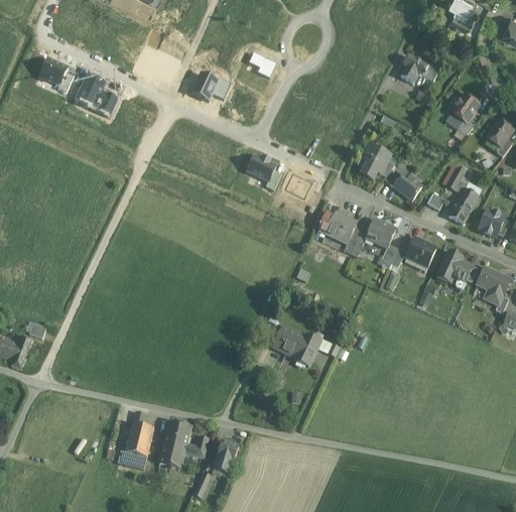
[(453,0),(450,4),(455,6),(455,5),(468,11),(471,5),(462,0),(453,0)]
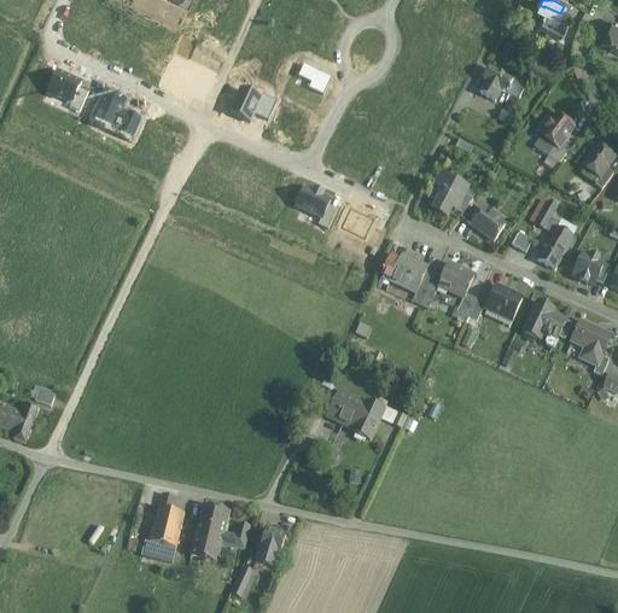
[(560,13),(544,6),(544,7),(536,23),(543,27),(543,28),(546,29),(546,28),(557,34),(566,17),(560,13)]
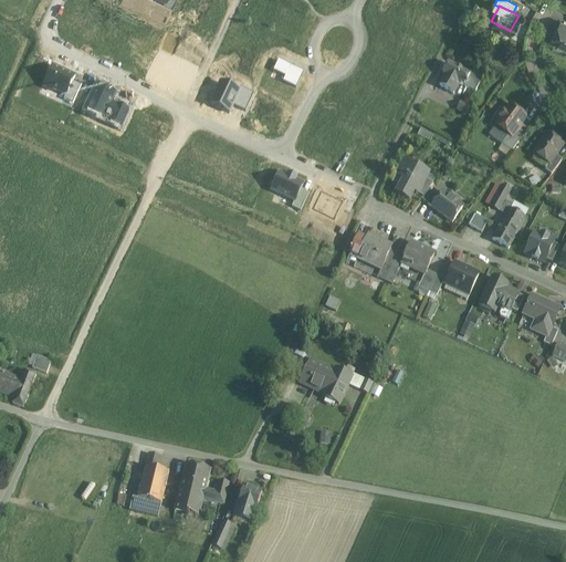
[(565,21),(559,18),(551,35),(565,43),(565,21)]
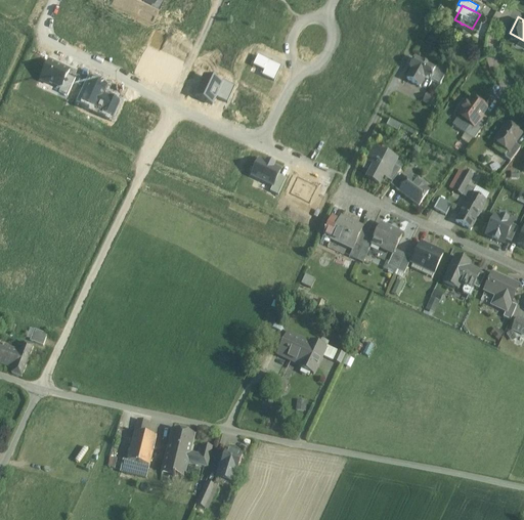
[(434,67),(415,55),(409,65),(411,67),(406,76),(419,83),(425,74),(429,77),(434,67)]
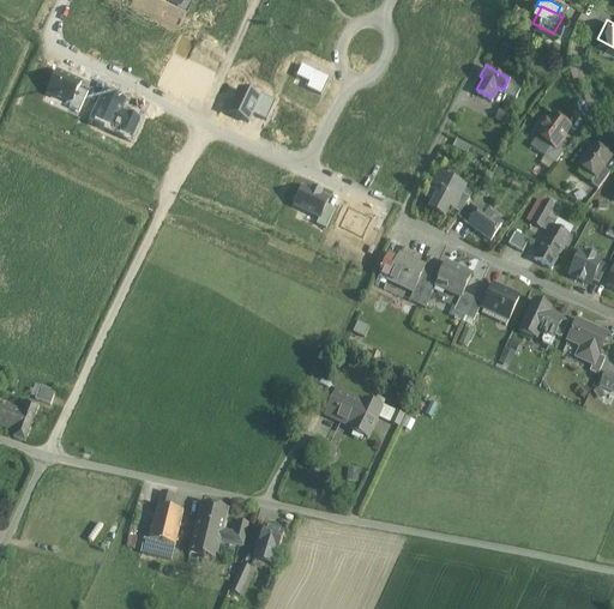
[(80,80),(58,71),(48,90),(56,94),(56,92),(72,98),(78,85),(80,80)]
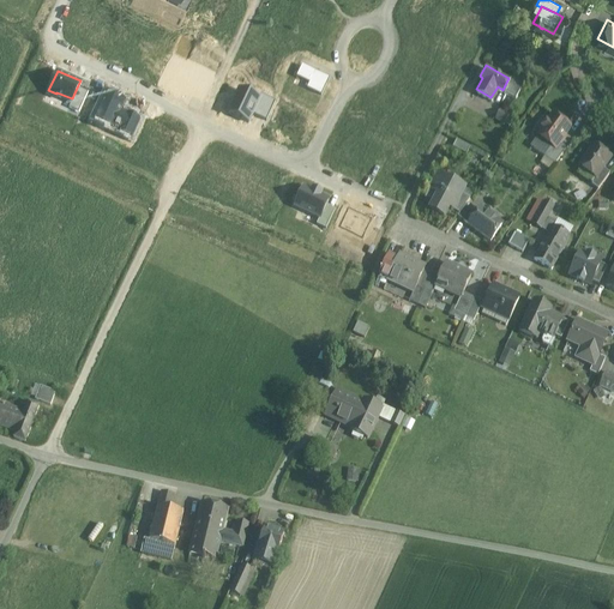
[(240,80),(228,108),(248,118),(253,108),(265,114),(274,96),(240,80)]
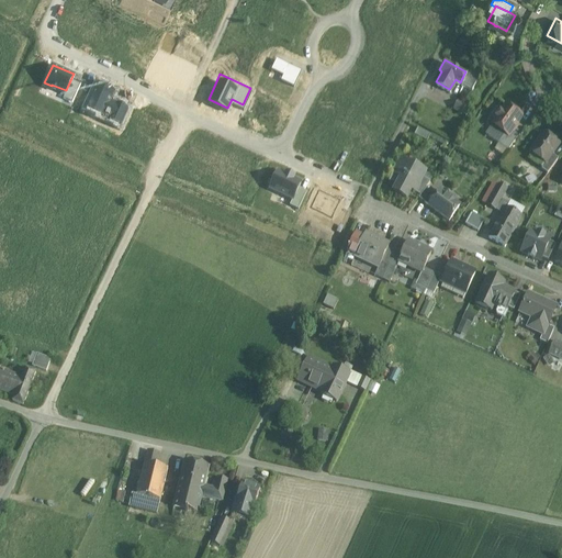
[(80,82),(71,78),(66,90),(64,96),(72,100),(80,82)]
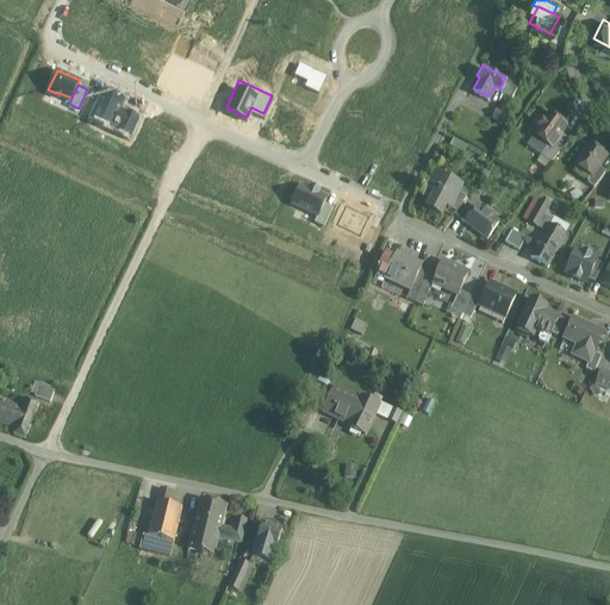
[(505,111),(496,106),(492,112),(500,118),(505,111)]
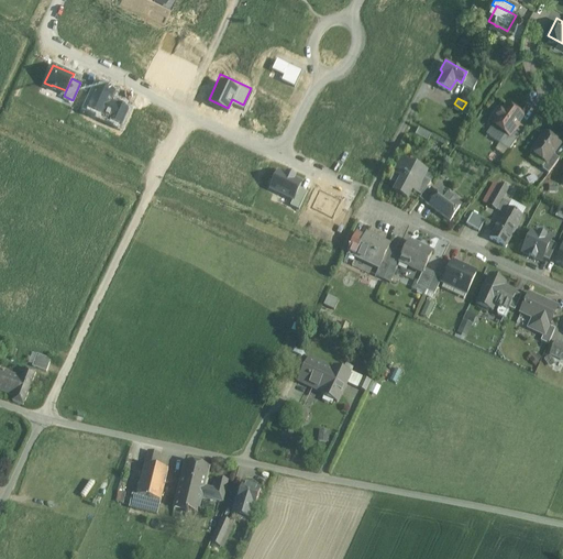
[(522,113),(507,102),(501,110),(499,109),(496,114),(497,116),(493,121),(506,131),(509,133),(512,129),(515,125),(514,124),(522,113)]
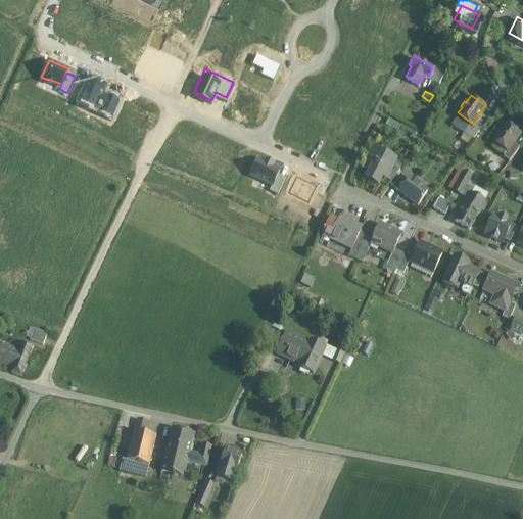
[(473,124),(470,122),(463,131),(472,137),(482,124),(476,120),(473,124)]
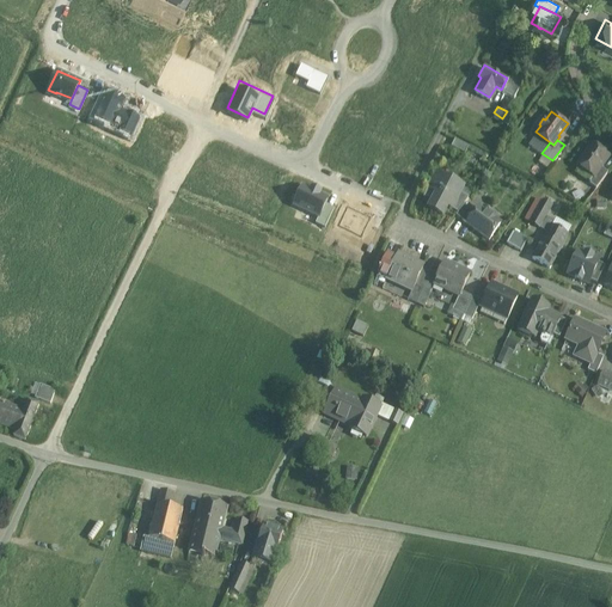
[(593,141),(576,161),(593,173),(600,164),(609,153),(593,141)]
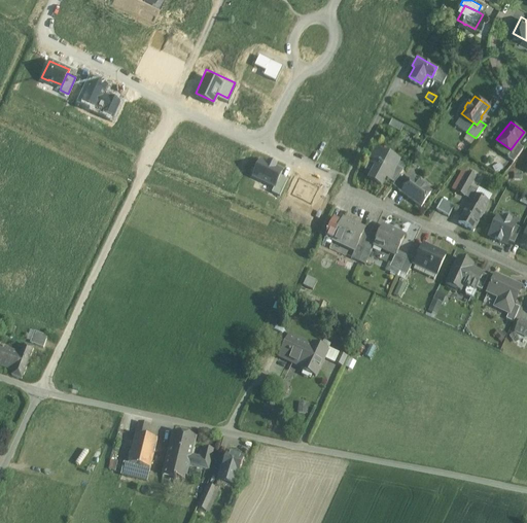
[(476,138),(467,132),(463,137),(471,143),(476,138)]
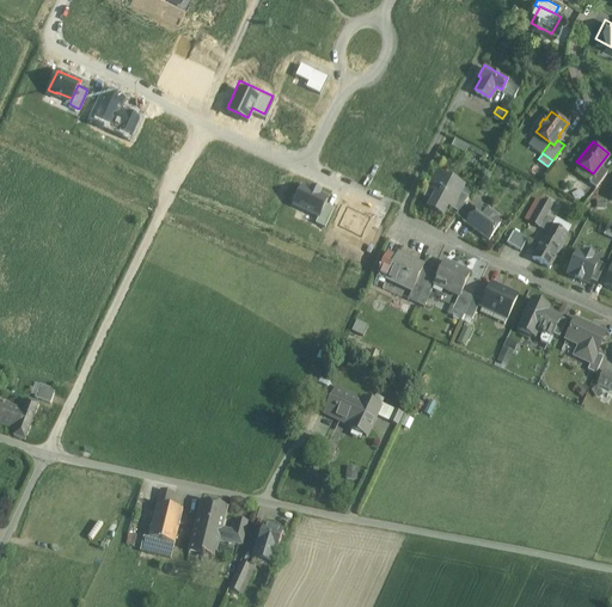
[(600,164),(593,173),(588,179),(595,185),(607,169),(600,164)]
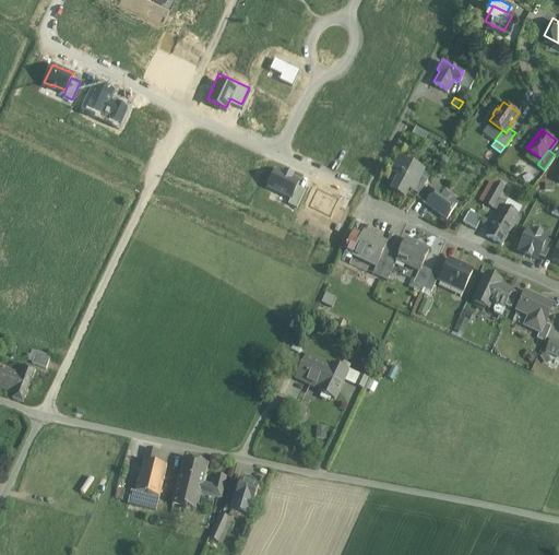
[(423,167),(397,154),(391,167),(400,172),(391,187),(404,193),(407,185),(412,187),(419,173),(423,167)]
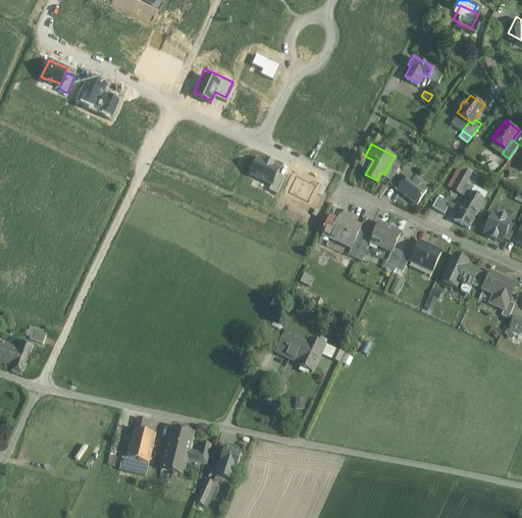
[(251,173),(271,184),(277,171),(279,166),(258,156),(251,173)]
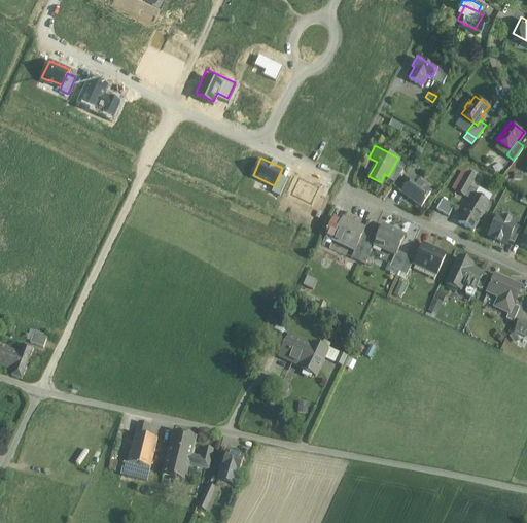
[(403,167),(395,163),(388,176),(394,179),(399,172),(403,167)]
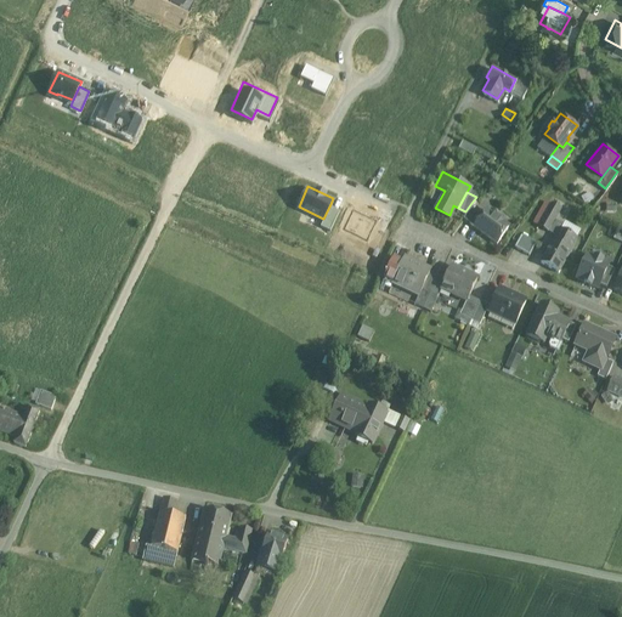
[(552,199),(538,222),(548,227),(554,216),(561,204),(552,199)]
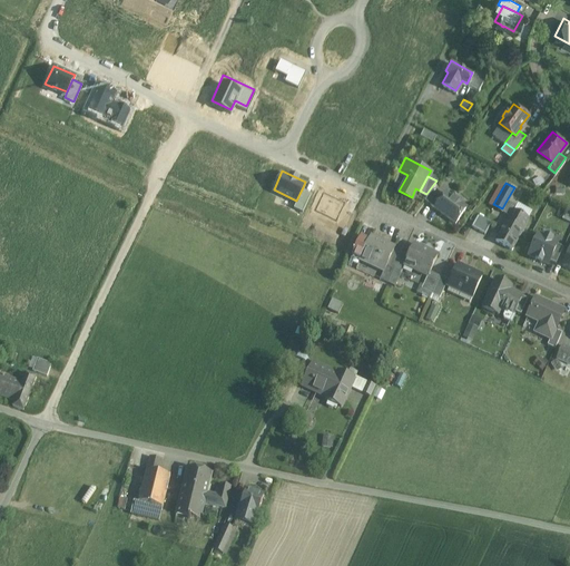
[(442,194),(432,186),(426,194),(424,197),(434,205),(442,194)]
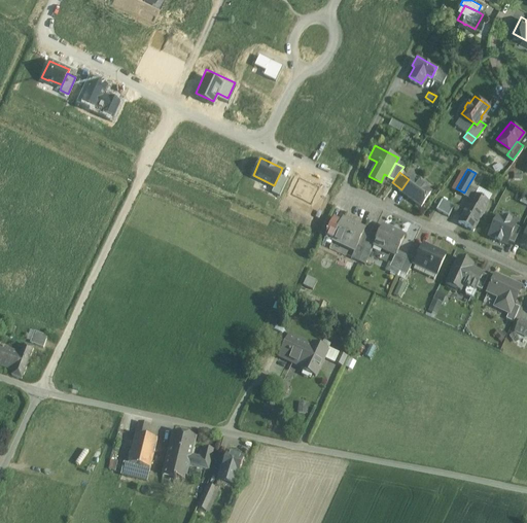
[(286,177),(280,173),(274,185),(272,189),(279,193),(286,177)]
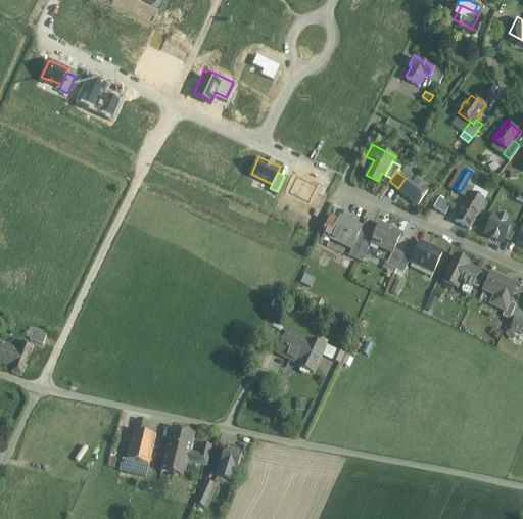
[(427,188),(408,174),(406,178),(398,188),(418,201),(427,188)]
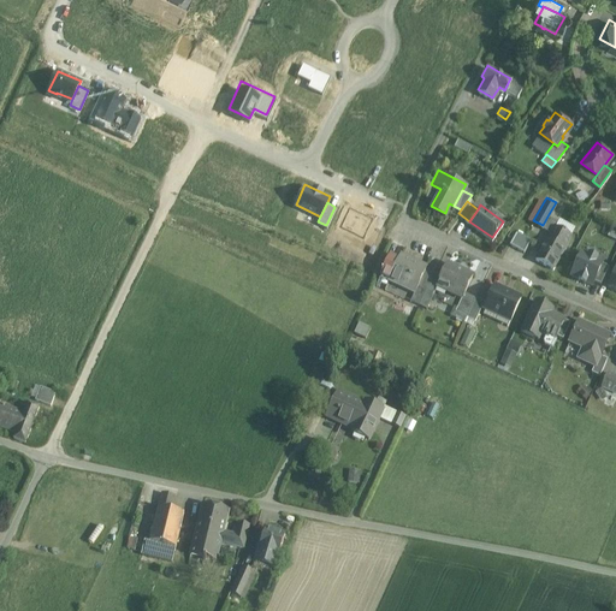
[(549,214),(543,225),(551,230),(548,235),(564,244),(564,243),(570,231),(563,226),(566,221),(557,217),(557,218),(549,214)]
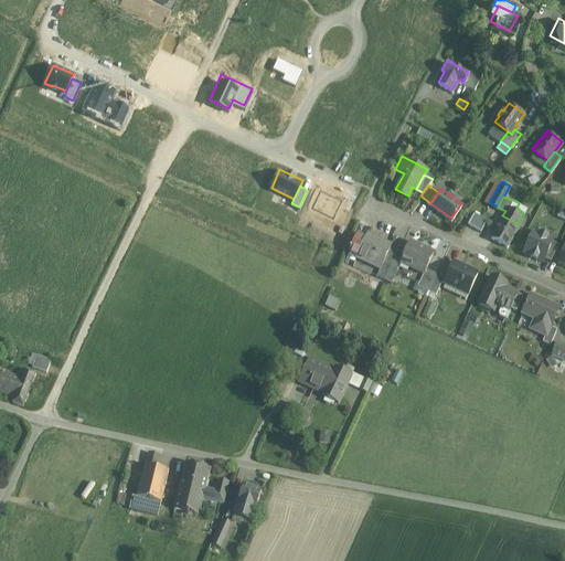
[(486,218),(473,211),(467,221),(480,229),(486,218)]
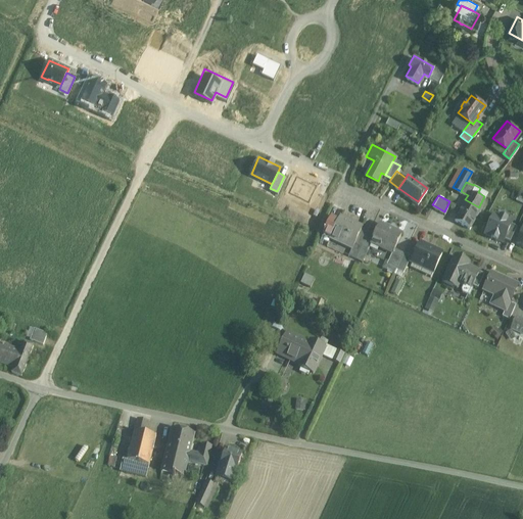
[(479,207),(465,199),(455,218),(469,226),(479,207)]
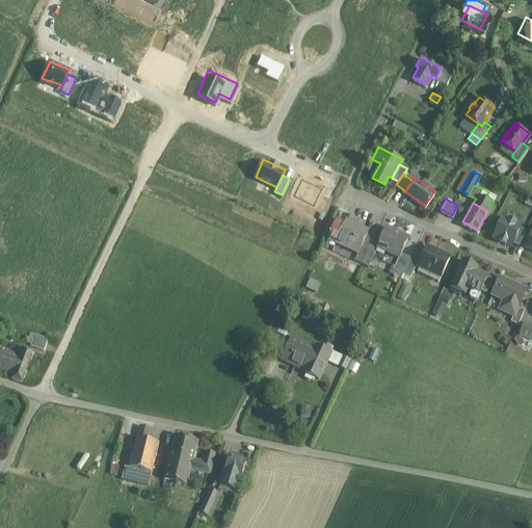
[(508,218),(502,215),(493,235),(499,238),(499,239),(505,242),(505,241),(511,243),(512,240),(520,225),(521,223),(515,221),(515,219),(509,216),(508,218)]
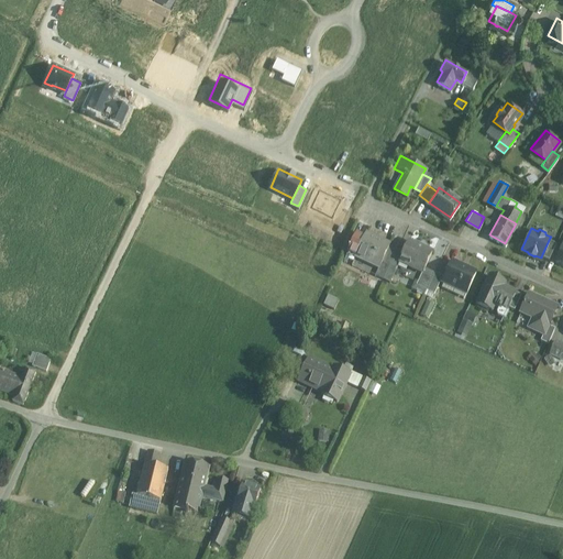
[(355,230),(348,249),(355,252),(364,234),(355,230)]
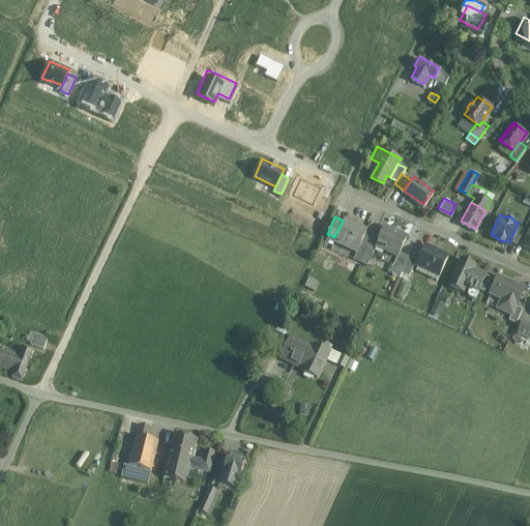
[(366,228),(344,217),(343,221),(334,237),(334,238),(335,238),(335,237),(348,243),(348,244),(356,249),(357,249),(359,243),(366,229),(366,228)]
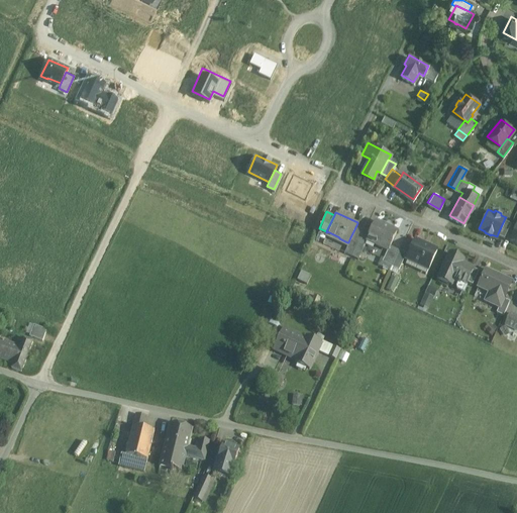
[(397,228),(375,218),(370,229),(367,237),(387,247),(388,247),(390,243),(397,228)]
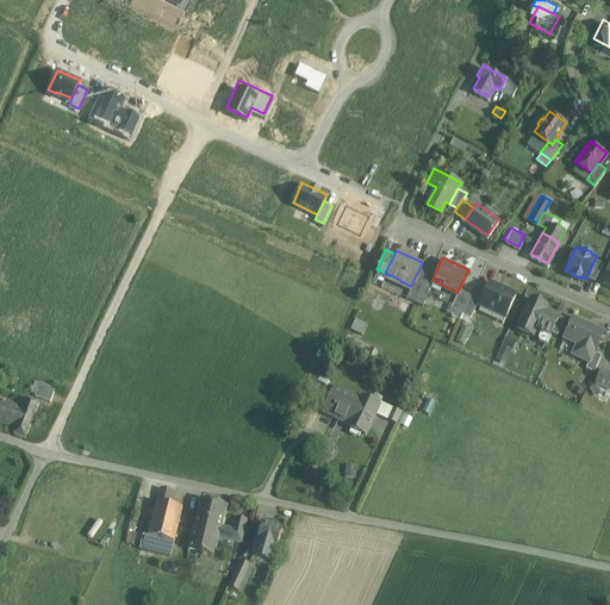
[(603,261),(596,257),(587,275),(595,278),(603,261)]
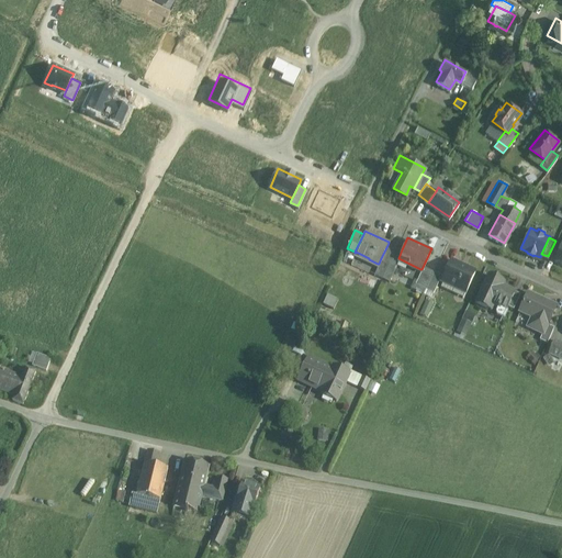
[(396,246),(389,243),(381,258),(389,261),(390,258),(391,258),(396,246)]
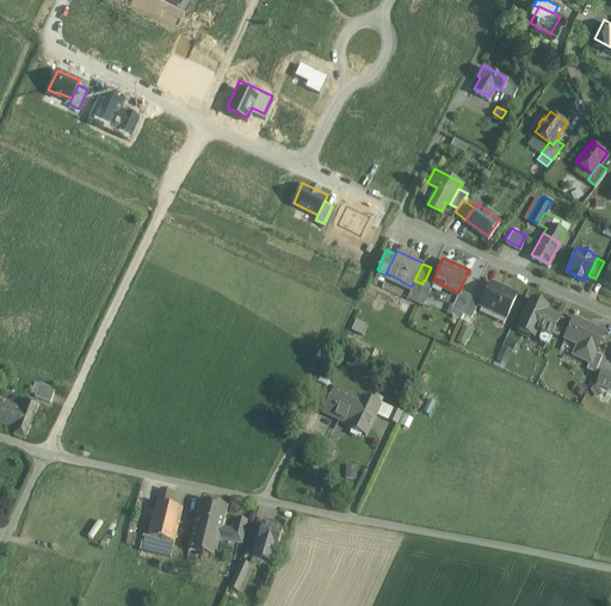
[(437,271),(431,267),(425,280),(431,283),(433,280),(437,271)]
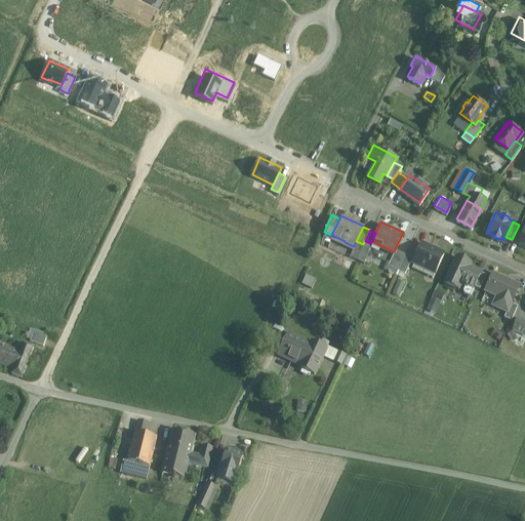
[(363,244),(356,241),(354,246),(353,246),(350,254),(357,257),(363,244)]
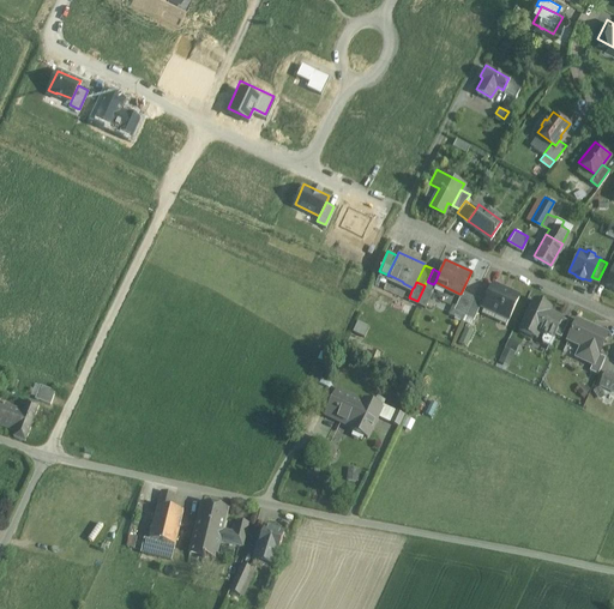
[(425,285),(417,301),(425,305),(433,284),(427,282),(426,282),(425,285)]
